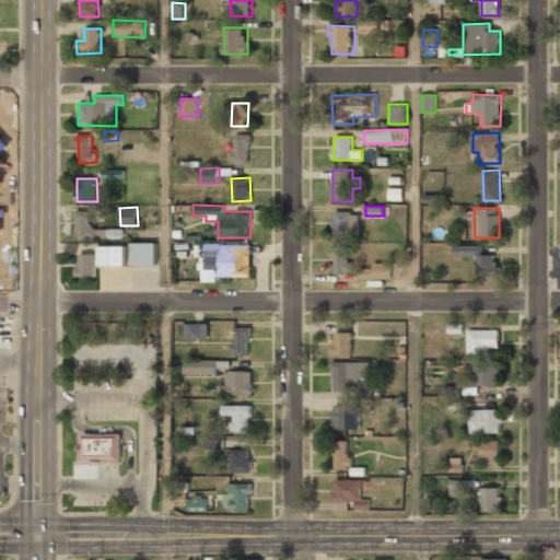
[(77,238),(123,240),(123,229),(91,229),(91,211),(78,211),(77,238)]
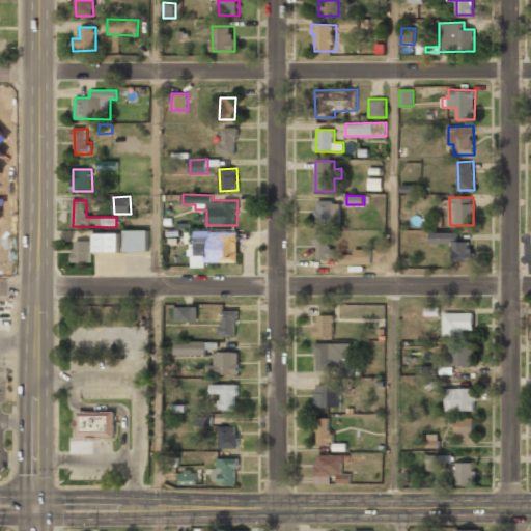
[(316,223),(333,223),(333,200),(315,200),(316,223)]
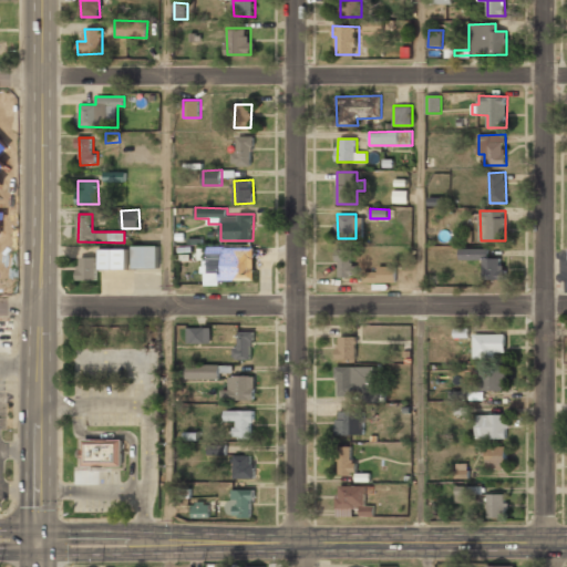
[(160,246),(133,246),(134,269),(160,268),(160,246)]
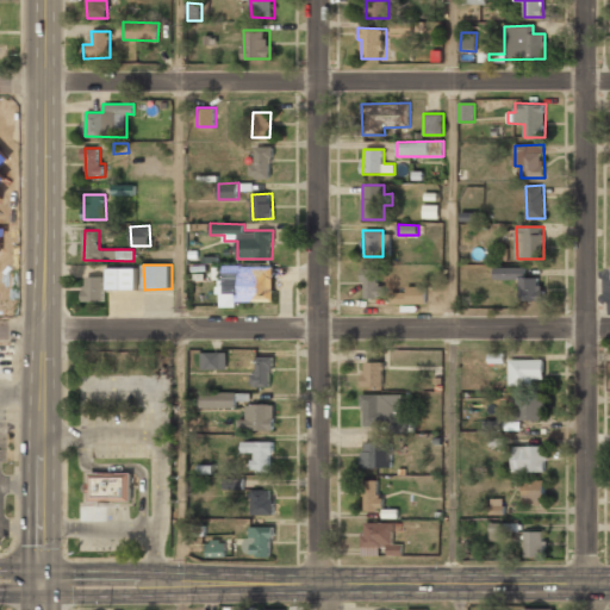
[(274,265),(221,266),(222,294),(221,294),(221,307),(236,307),(236,302),(274,300),(274,265)]
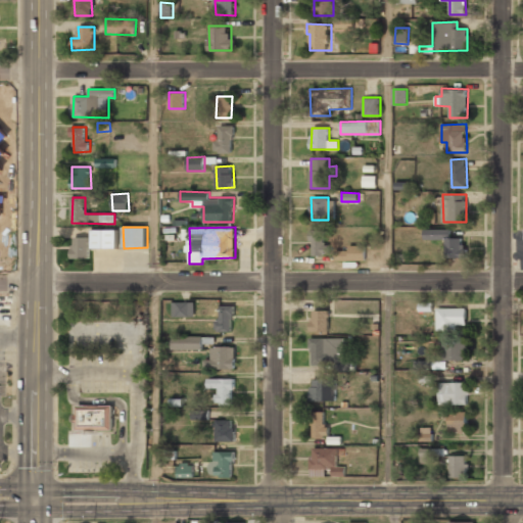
[(467,257),(467,245),(462,245),(462,238),(452,238),(450,229),(424,229),(424,239),(445,239),(445,257),(467,257)]
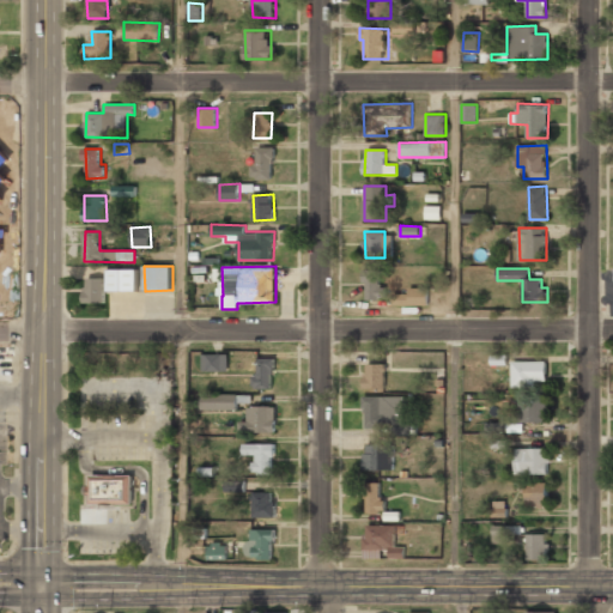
[(138,290),(138,269),(109,269),(109,291),(138,290)]
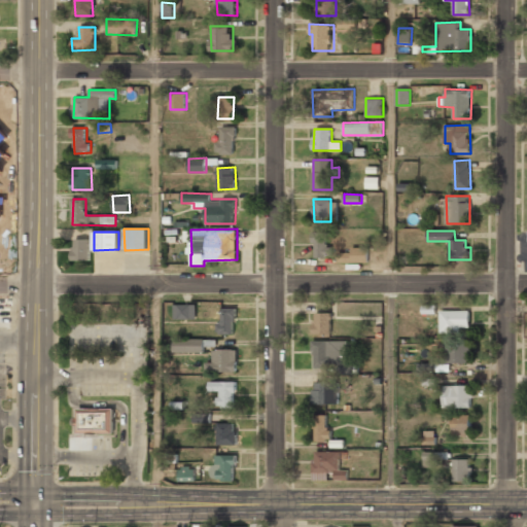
[(314,257),(334,257),(334,245),(328,246),(327,232),(314,232),(314,257)]
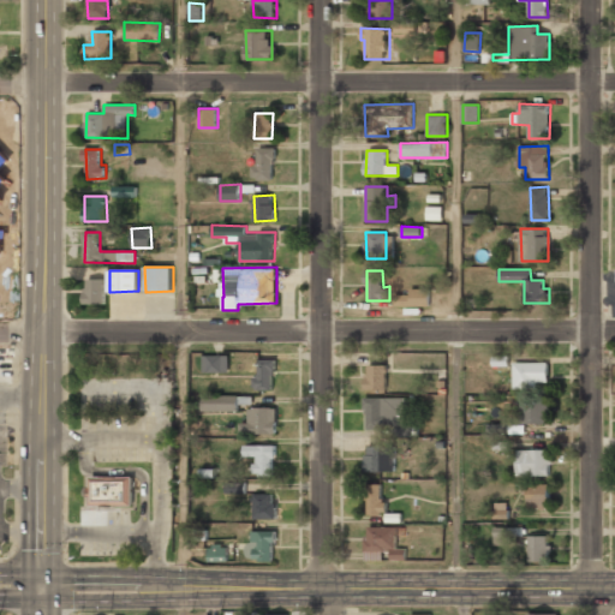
[(105,279),(85,279),(85,304),(106,304),(105,279)]
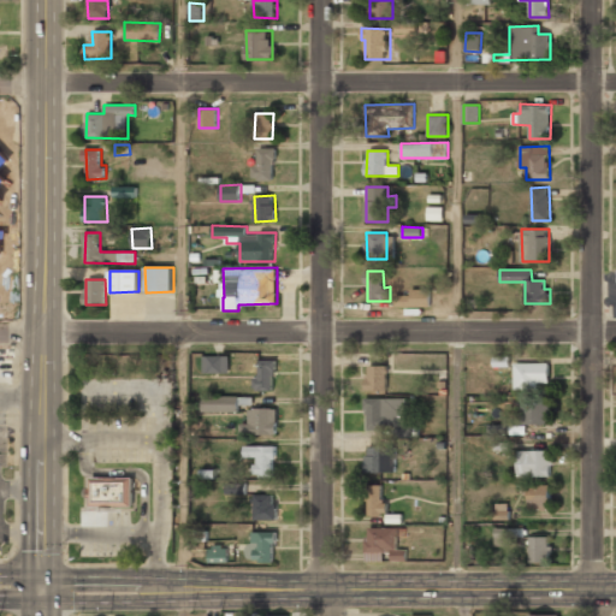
[(395,307),(431,307),(431,289),(412,289),(412,295),(395,295),(395,307)]
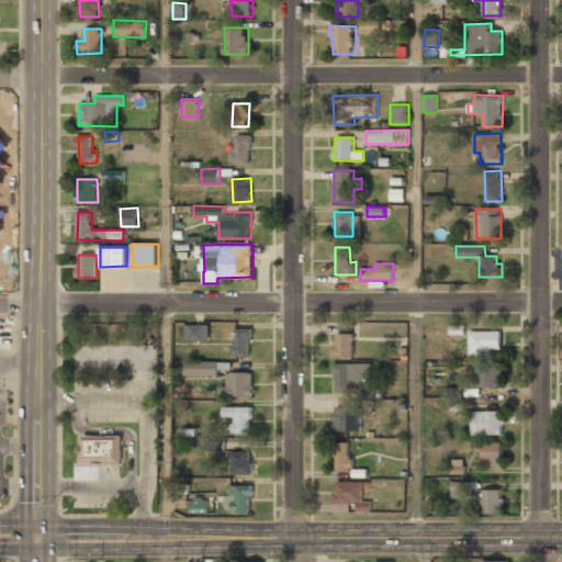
[(210,340),(209,324),(186,325),(186,340),(210,340)]
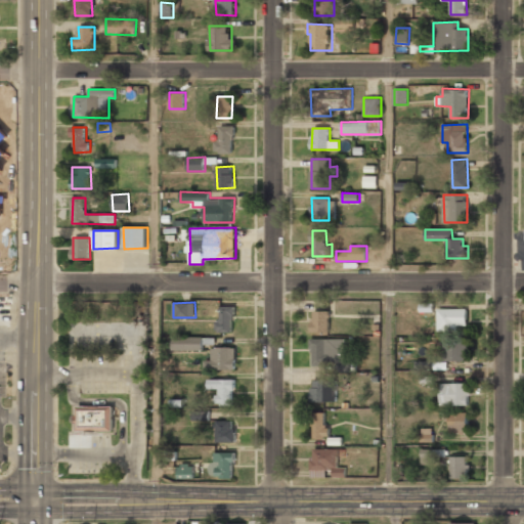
[(234,306),(221,306),(221,320),(217,320),(217,332),(233,332),(234,306)]
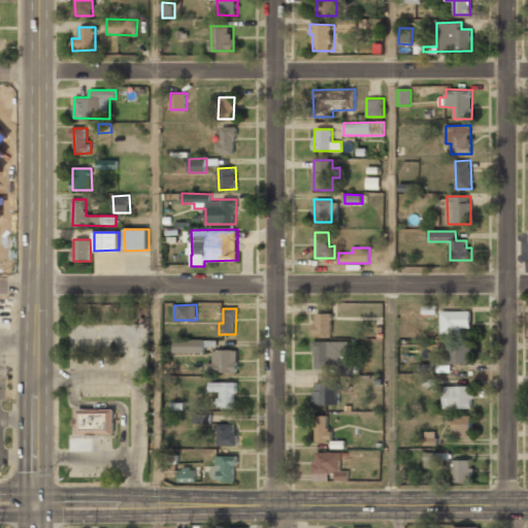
[(470,310),(440,311),(441,333),(461,333),(461,328),(471,328),(470,310)]
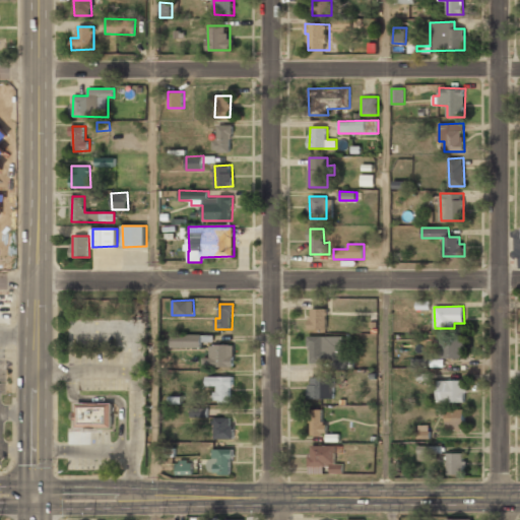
[(310,330),(327,330),(327,309),(310,309),(310,330)]
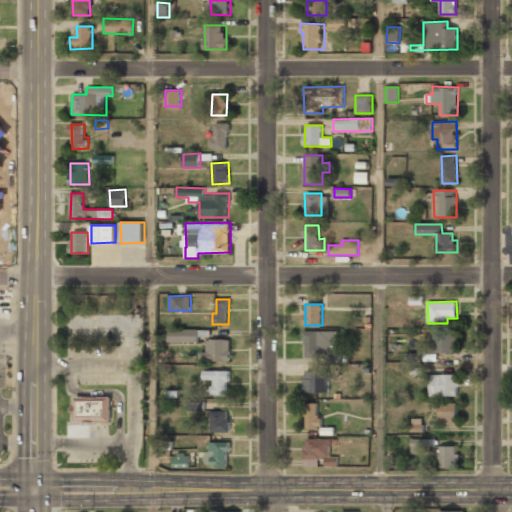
[(168,329),(168,342),(199,342),(199,328),(168,329)]
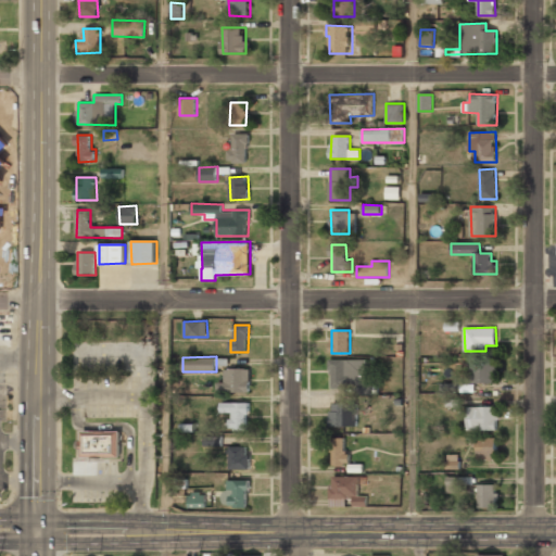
[(331,388),(353,388),(353,379),(367,379),(367,358),(331,359),(331,388)]
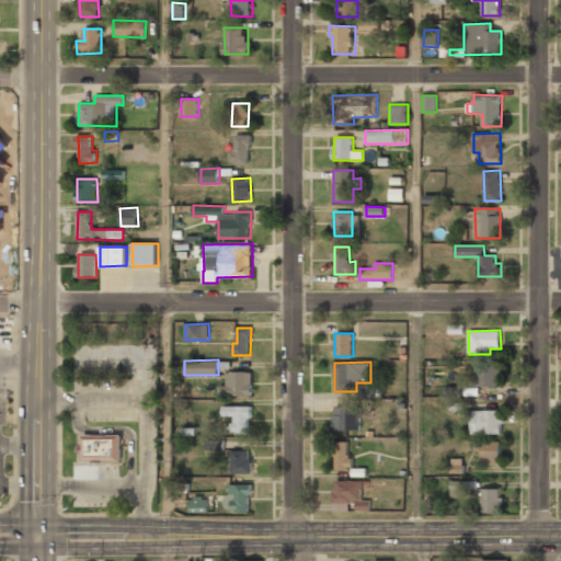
[(466,363),(467,387),(500,386),(499,362),(466,363)]
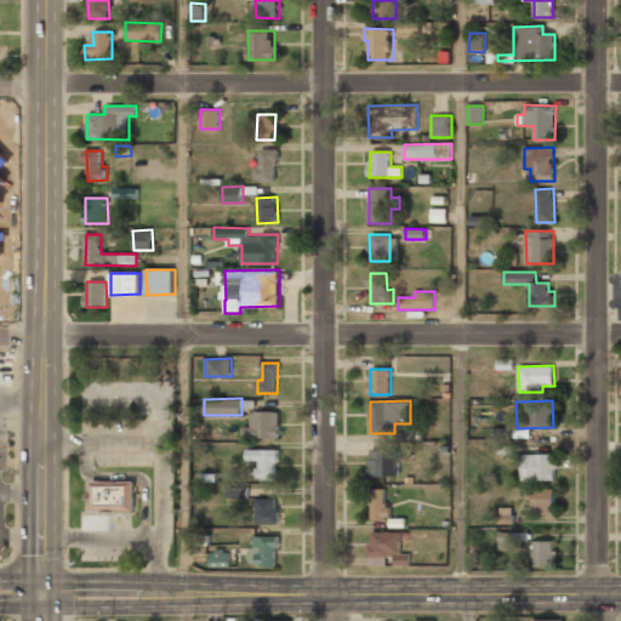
[(251,427),(243,427),(243,438),(279,439),(280,412),(251,411),(251,427)]
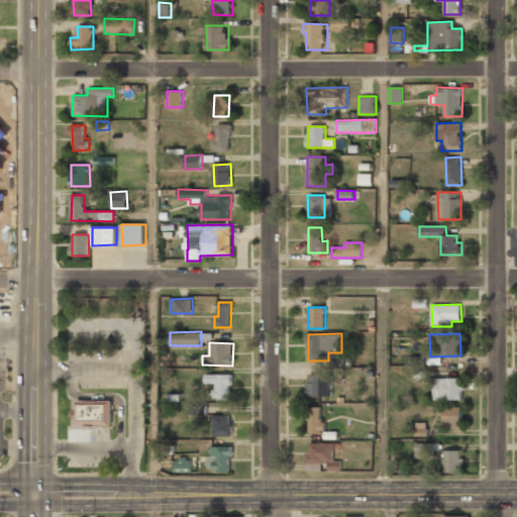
[(411,368),(427,368),(428,356),(411,355),(411,368)]
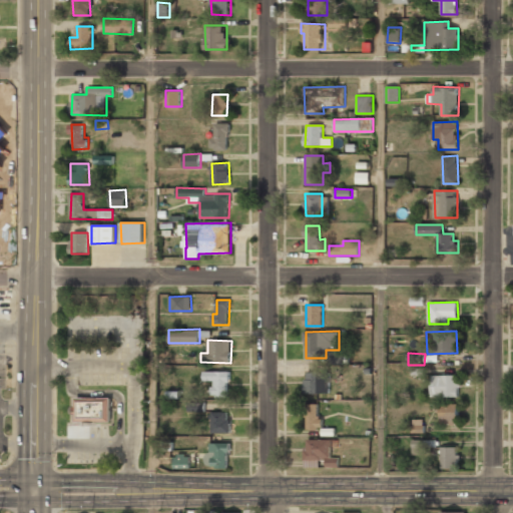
[(229,371),(204,372),(204,381),(212,381),(212,397),(229,396),(229,371)]
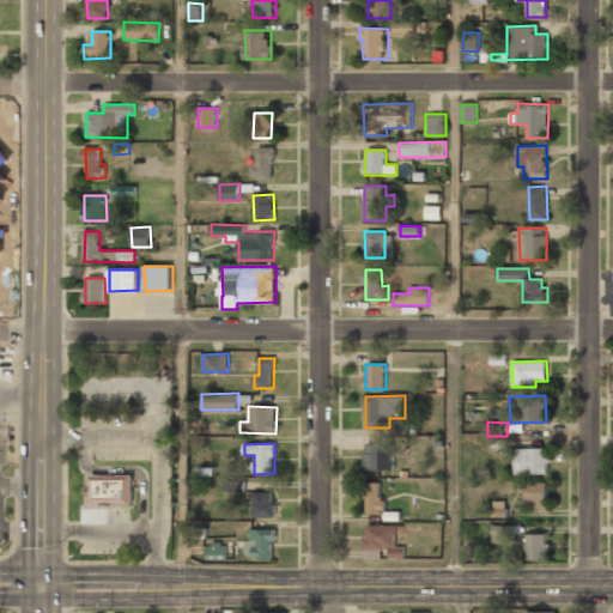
[(365,444),(364,469),(395,471),(395,445),(365,444)]
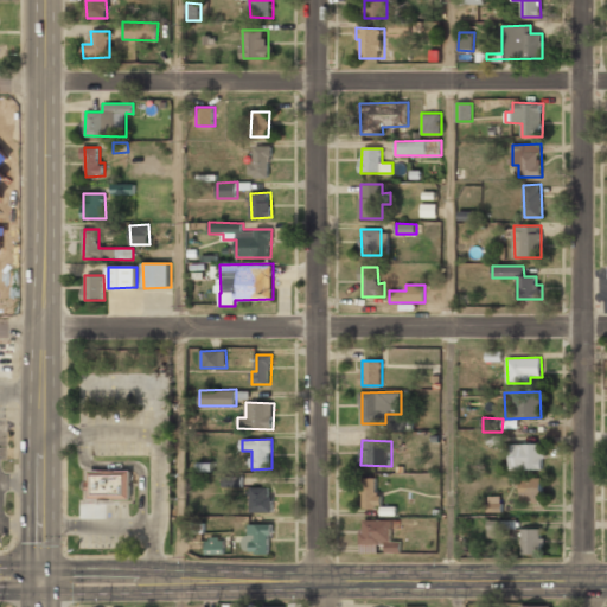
[(511,470),(543,470),(543,445),(511,443),(511,470)]
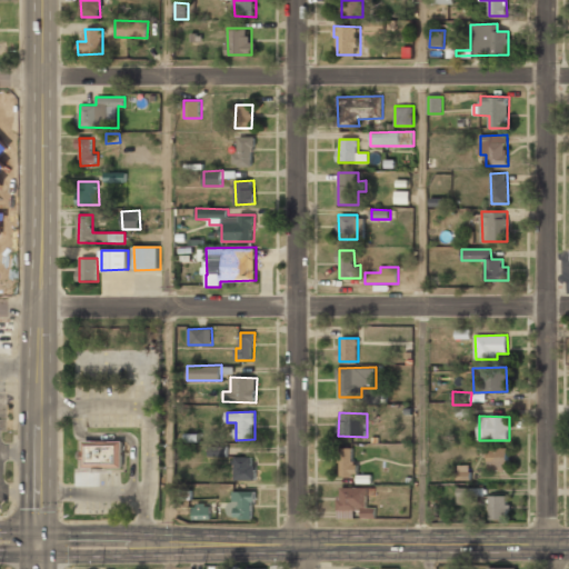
[(81,441),(81,469),(123,469),(123,442),(81,441)]
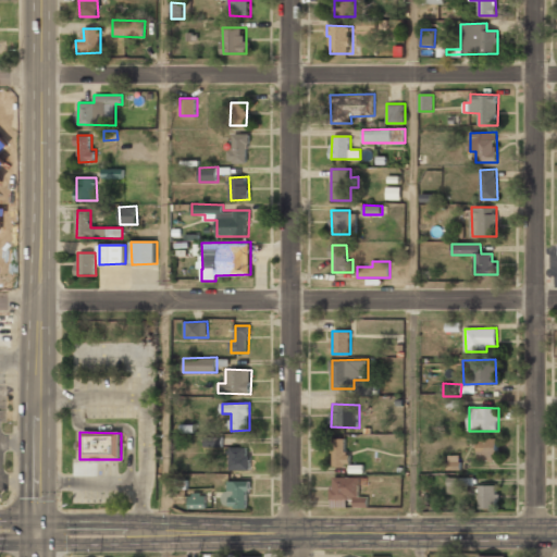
[(497,437),(477,438),(478,460),(498,459),(497,437)]
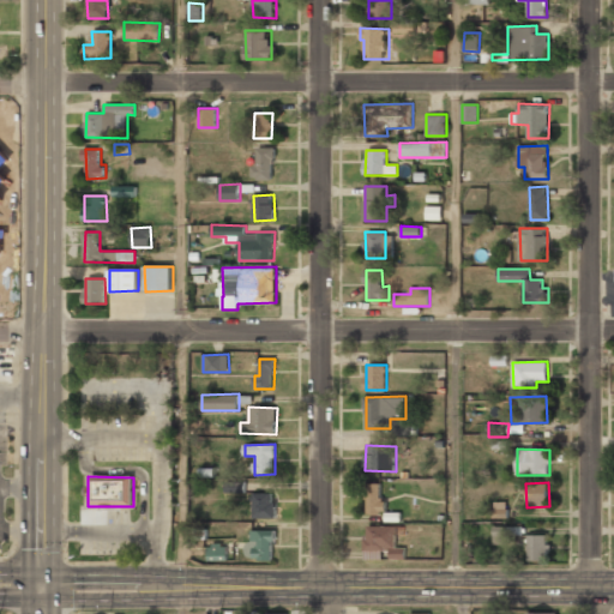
[(367,513),(387,512),(387,499),(381,499),(381,483),(367,483),(367,513)]
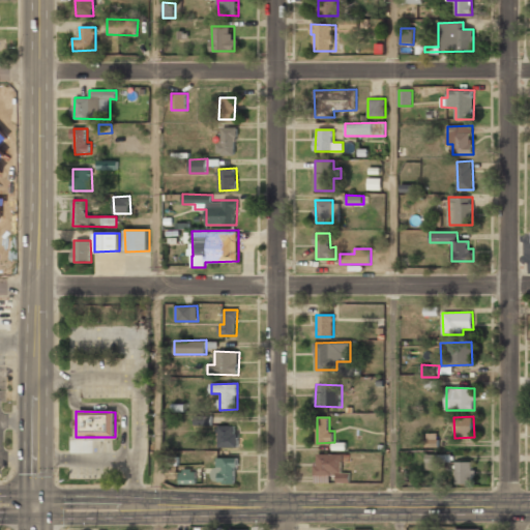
[(237,447),(237,425),(218,425),(219,447),(237,447)]
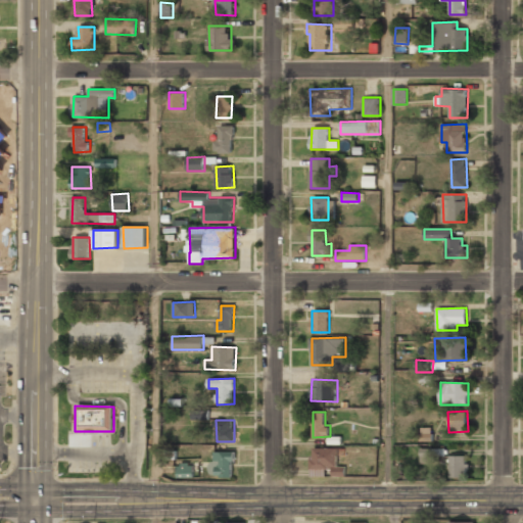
[(330,476),(346,476),(346,466),(337,466),(337,447),(312,448),(312,476),(330,476)]
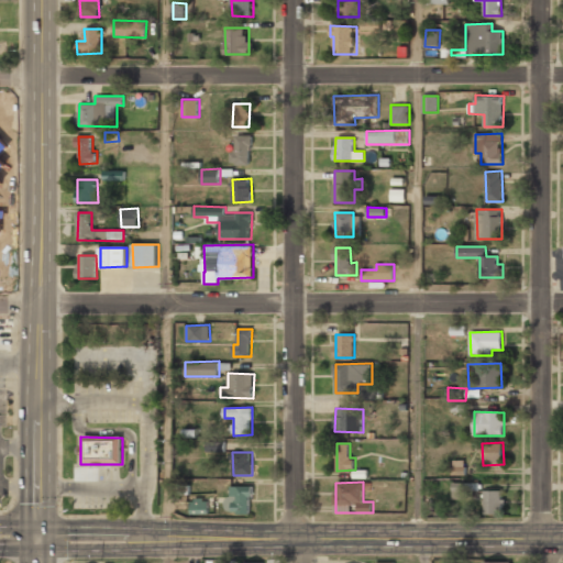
[(453,498),(473,498),(474,484),(453,484),(453,498)]
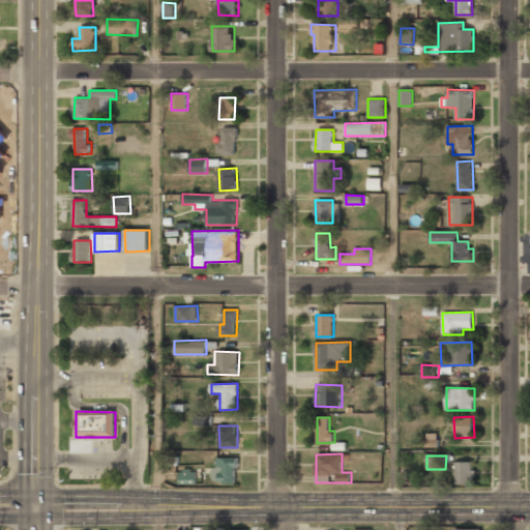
[(217,458),(217,468),(212,468),(212,483),(237,482),(236,458),(217,458)]
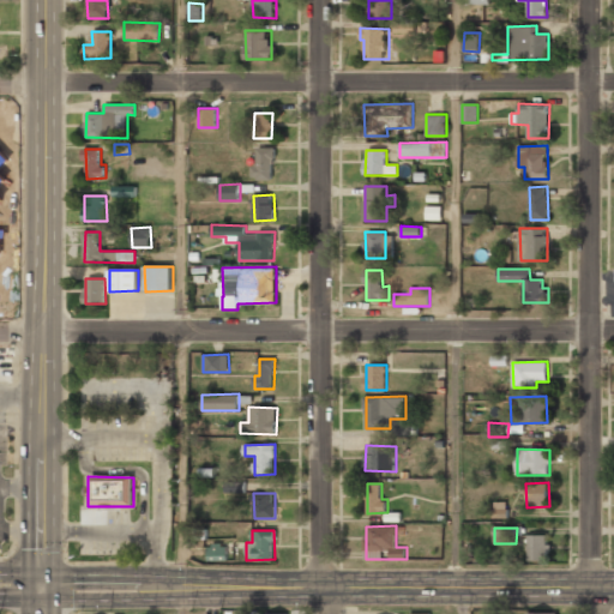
[(548,535),(529,535),(529,560),(548,560),(548,535)]
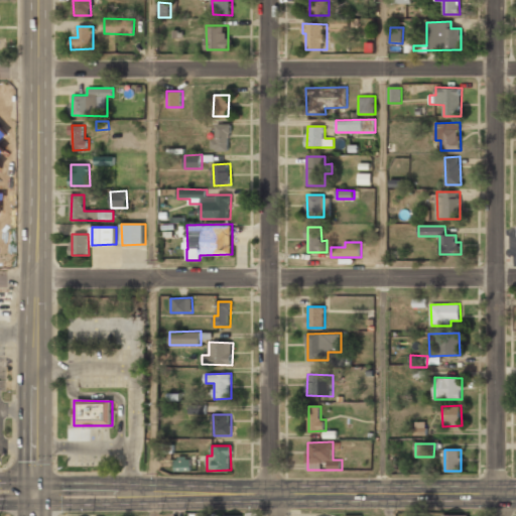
[(175,458),(175,471),(191,471),(190,458),(175,458)]
